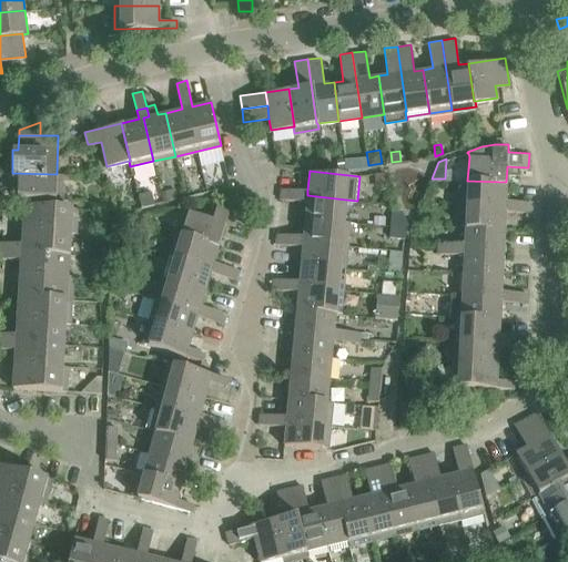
[(0,186),(18,186),(18,197),(62,198),(62,173),(57,173),(57,174),(12,173),(12,172),(0,172),(0,186)]
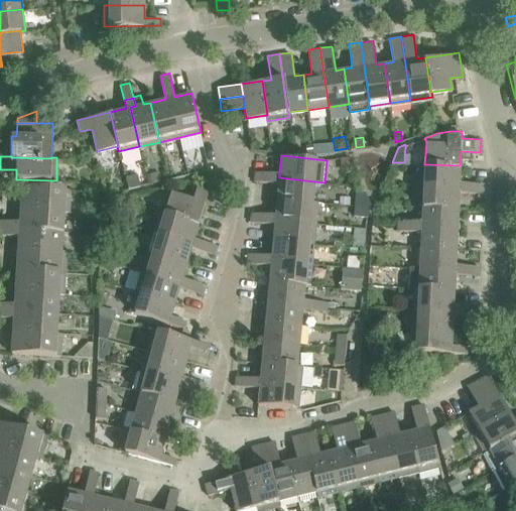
[(459,186),(459,190),(468,192),(468,182),(460,181),(460,165),(424,164),(423,184),(459,186)]
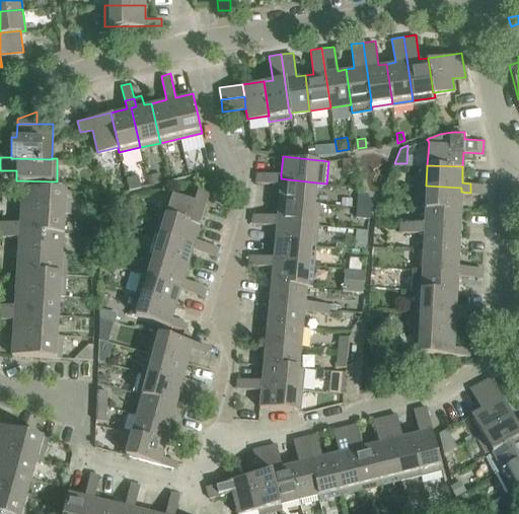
[(159,170),(152,172),(154,182),(162,180),(159,170)]
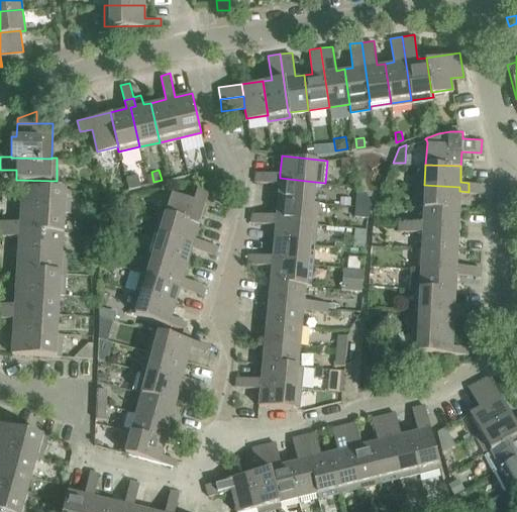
[(256,171),(255,180),(271,182),(272,172),(256,171)]
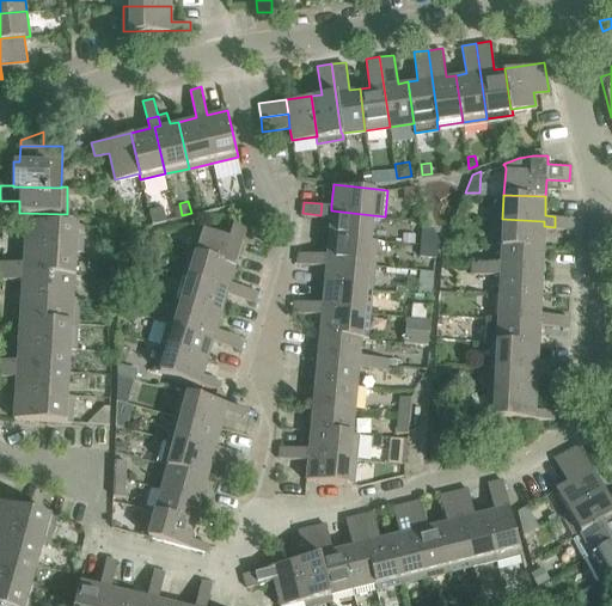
[(320,215),(331,216),(329,234),(371,238),(371,237),(373,215),(331,210),(331,204),(322,203),(320,215)]
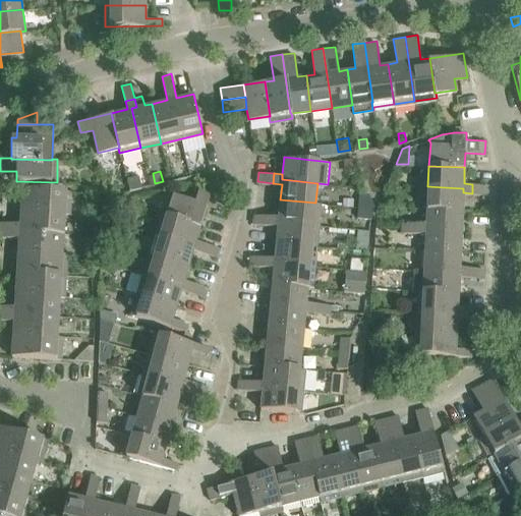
[(138,174),(126,177),(129,189),(141,186),(138,174)]
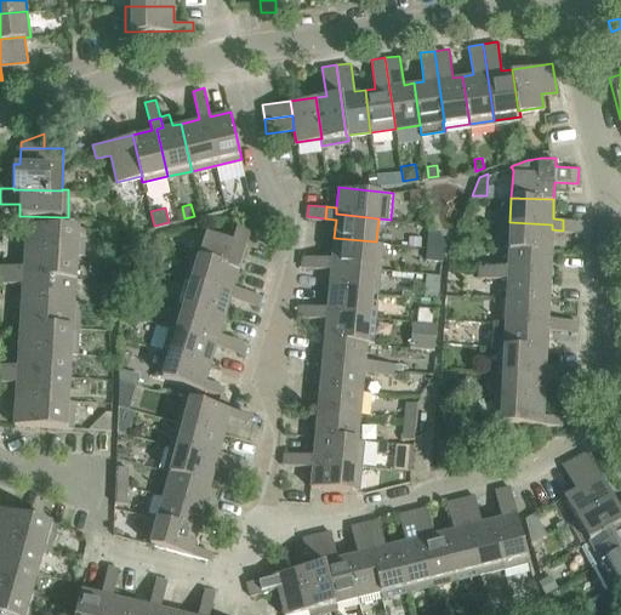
[(563,220),(563,231),(581,232),(581,220),(563,220)]
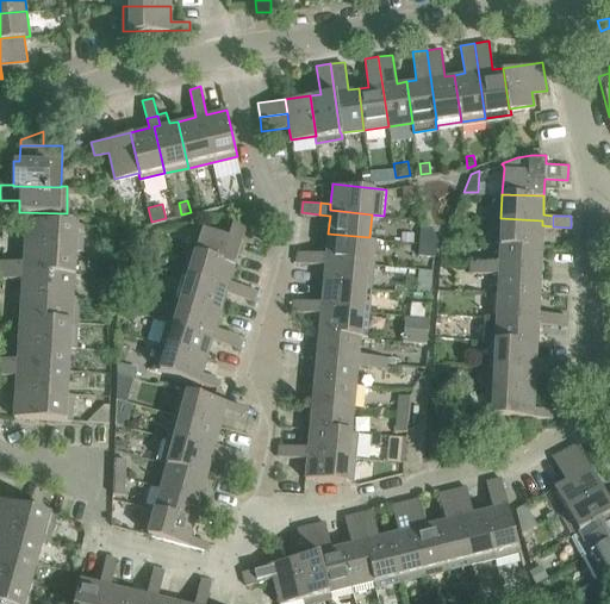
[(500,218),(499,243),(541,246),(542,225),(542,220),(500,218)]
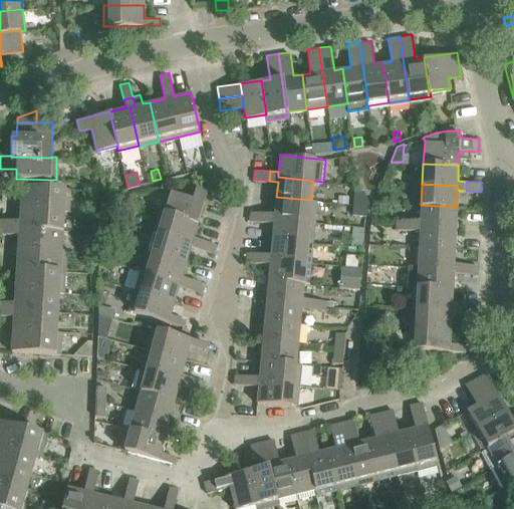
[(20,219),(19,227),(62,229),(63,210),(69,210),(70,188),(22,185),(20,219)]
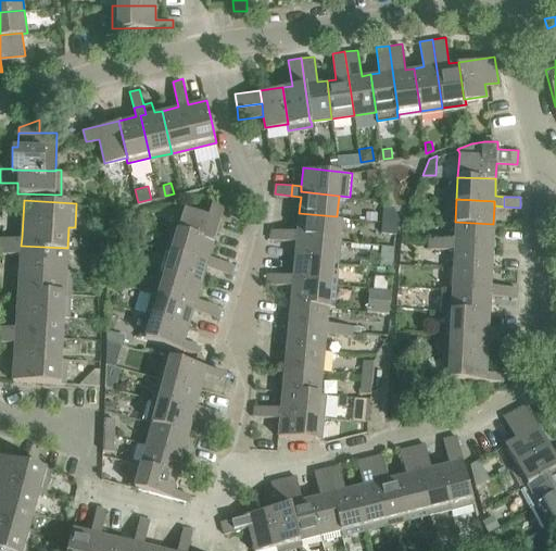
[(177,228),(214,239),(225,204),(212,201),(209,214),(185,207),(178,228),(177,228)]
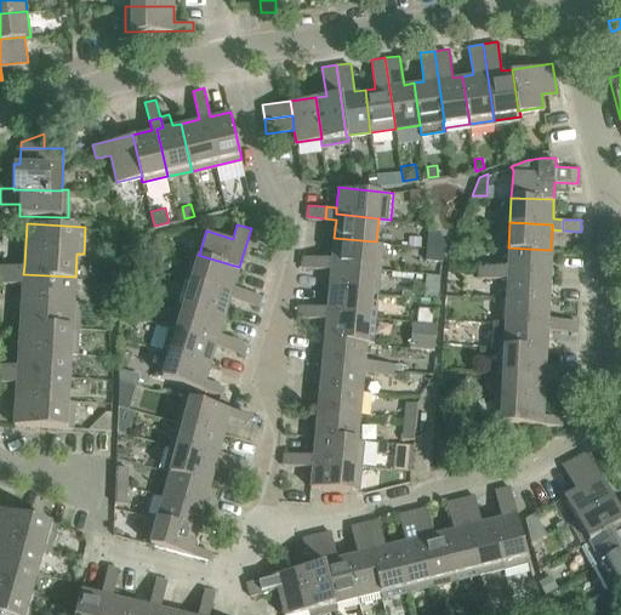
[(428,233),(427,246),(444,249),(445,245),(438,228),(434,228),(428,233)]
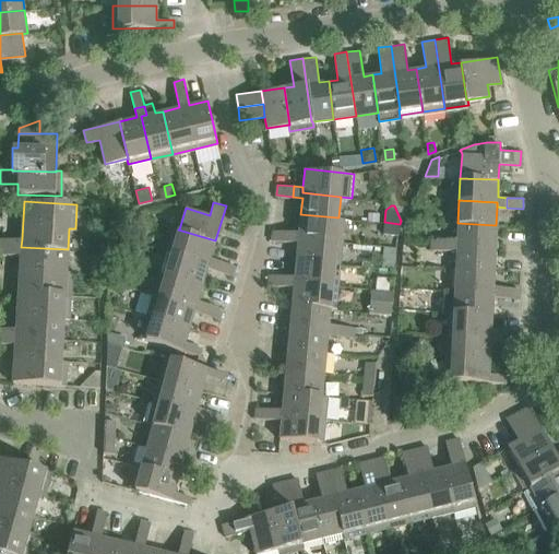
[(369,210),(368,219),(379,221),(380,212),(369,210)]
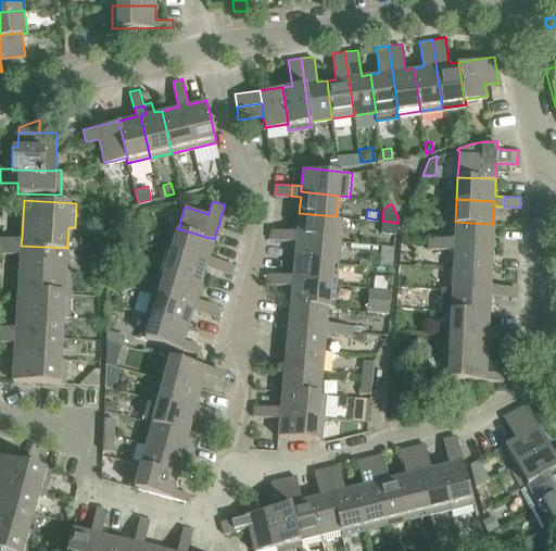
[(342,216),(337,215),(337,216),(299,213),(298,230),(297,235),(340,239),(342,216)]
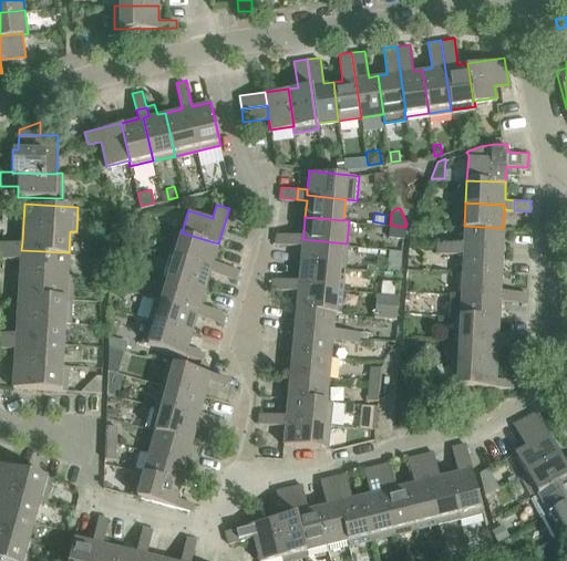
[(390,225),(389,235),(404,236),(405,227),(390,225)]
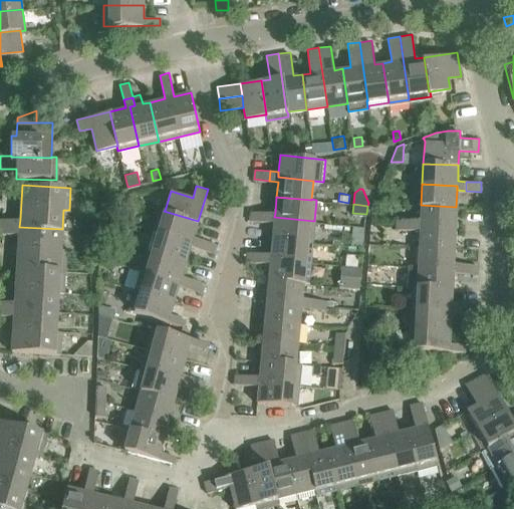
[(421,220),(420,226),(455,228),(456,207),(421,205),(421,220)]
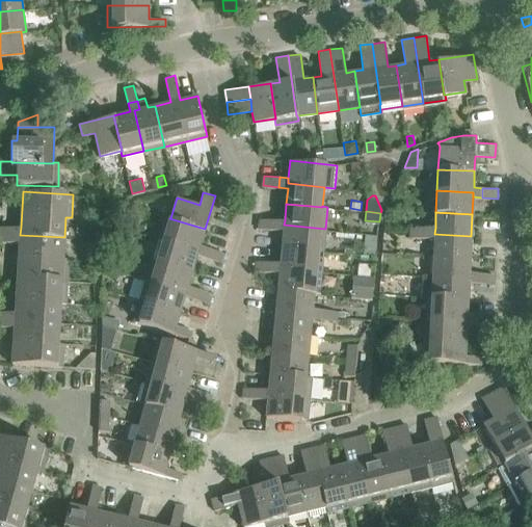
[(165,216),(159,237),(198,249),(197,254),(206,257),(209,247),(200,244),(205,229),(169,218),(170,218),(165,216)]
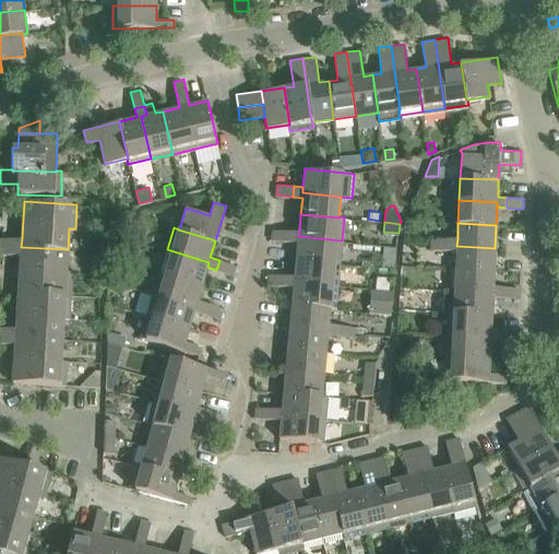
[(272,239),(288,240),(289,231),(273,230),(272,239)]
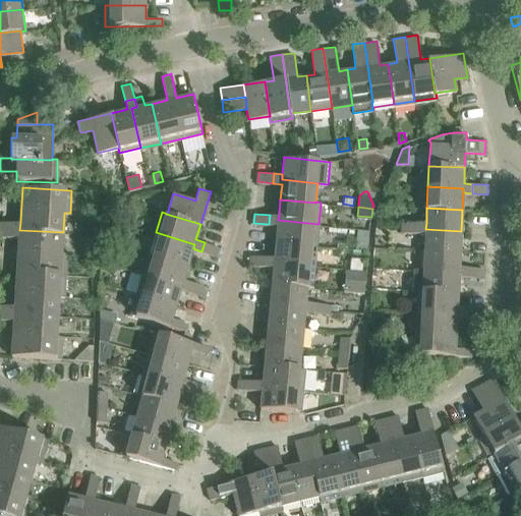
[(269,224),(278,225),(276,241),(316,244),(319,224),(278,220),(279,216),(270,215),(269,224)]
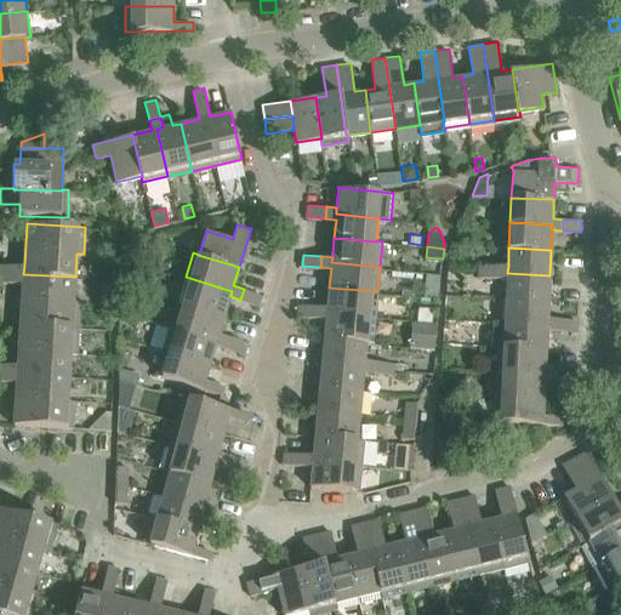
[(0,263),(0,280),(23,283),(23,274),(24,265),(0,263)]
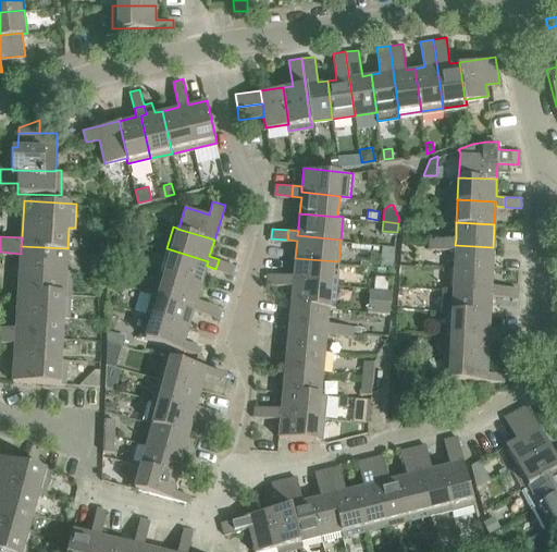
[(429,247),(445,248),(446,238),(430,237),(429,247)]
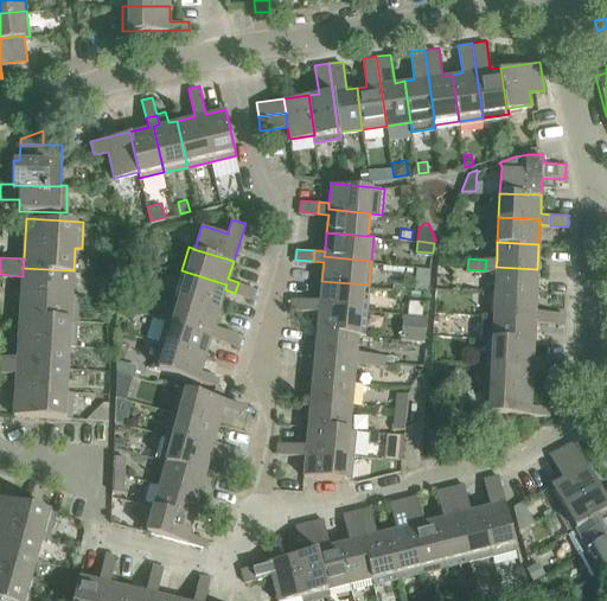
[(496,270),(494,291),(536,293),(537,269),(496,267),(497,260),(486,260),(485,270),(496,270)]
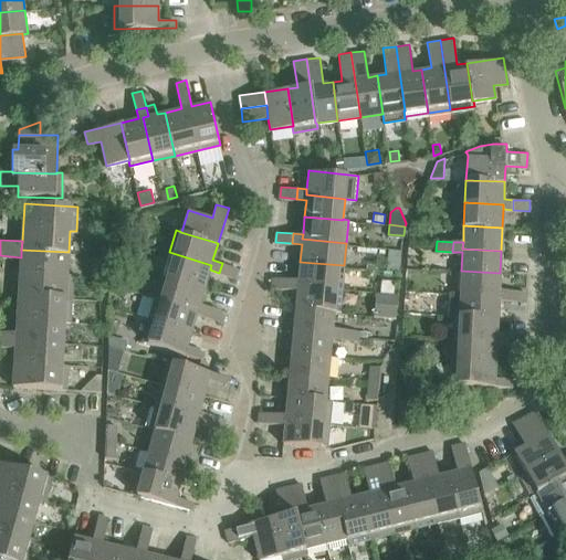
[(21,257),(19,294),(72,297),(73,274),(67,274),(69,252),(21,250),(21,257)]
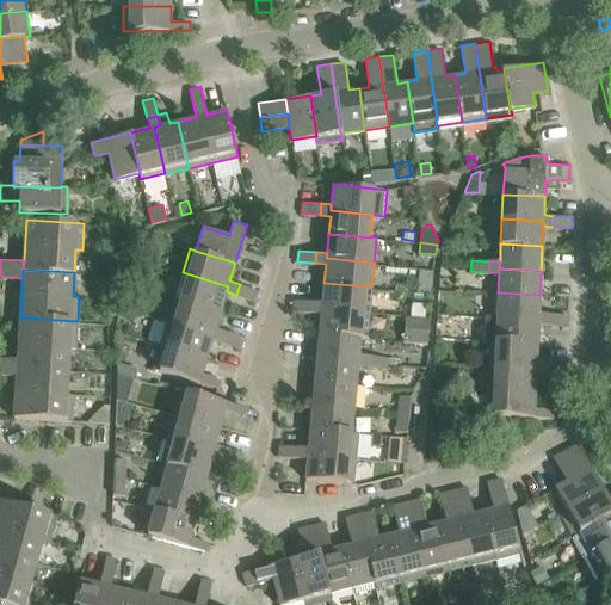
[(183,272),(176,296),(221,309),(227,291),(228,286),(183,272)]
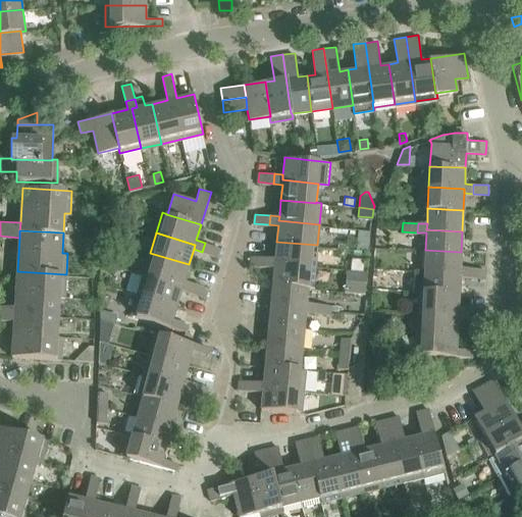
[(275,257),(274,262),(315,266),(317,245),(276,242),(275,257)]
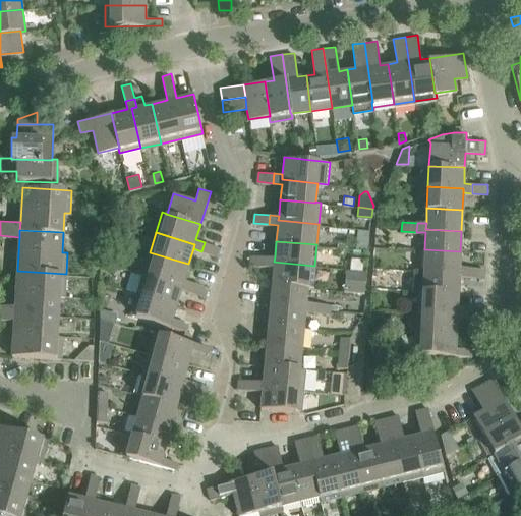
[(205,242),(201,251),(217,255),(219,246),(205,242)]
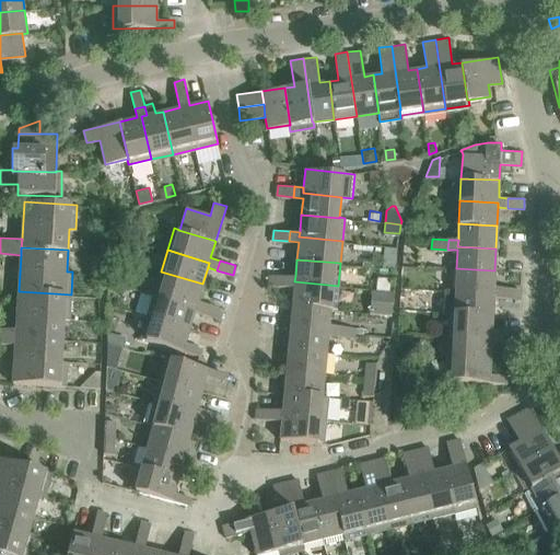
[(456,268),(456,288),(493,290),(494,287),(494,270),(456,268)]
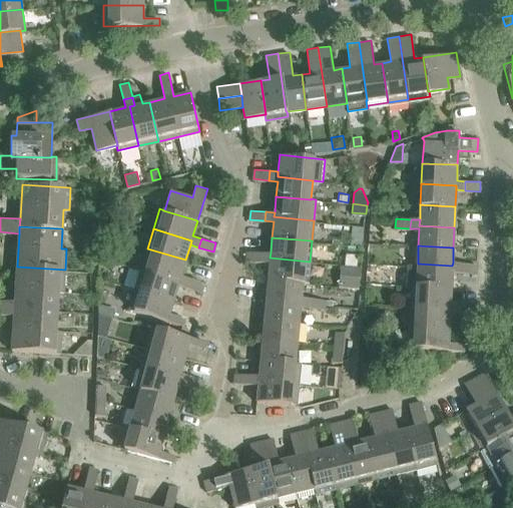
[(147,248),(141,269),(179,280),(178,284),(187,287),(189,278),(181,275),(185,260),(147,248)]
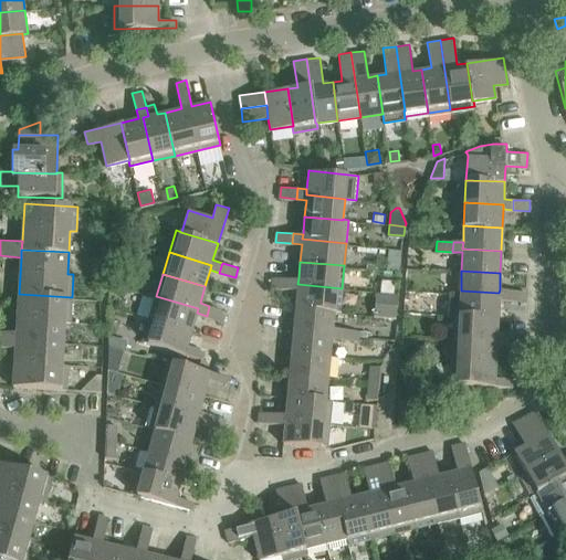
[(272,276),(271,287),(287,288),(289,278),(272,276)]
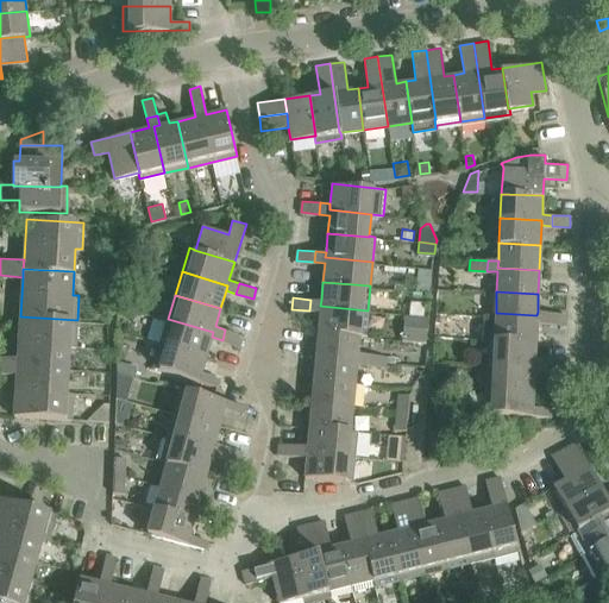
[(359,334),(359,335),(365,335),(368,311),(320,306),(321,300),(311,300),(309,311),(320,312),(319,330),(359,334)]
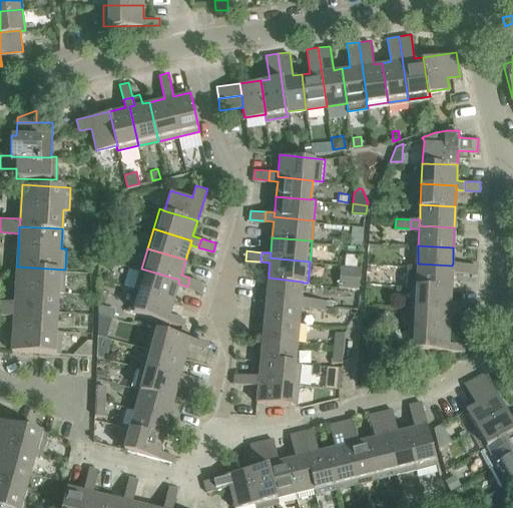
[(408,264),(407,285),(411,286),(451,288),(452,272),(461,272),(462,263),(453,263),(452,266),(418,264),(408,264)]
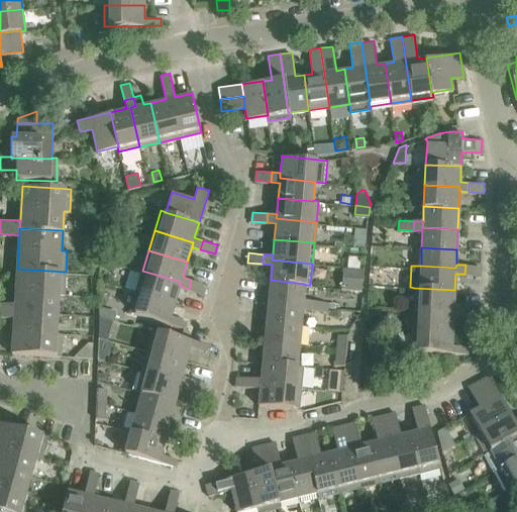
[(481,266),(466,265),(464,274),(480,275),(481,266)]
